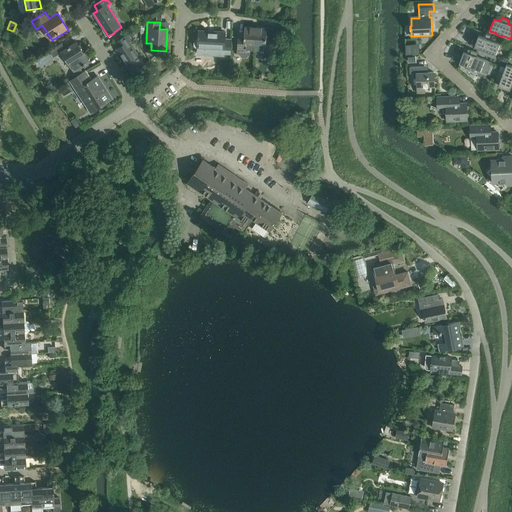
[(250,50),(255,50),(256,28),(245,27),(244,37),(238,37),(237,54),(239,54),(239,55),(242,58),(246,58),(250,55),(250,50)]
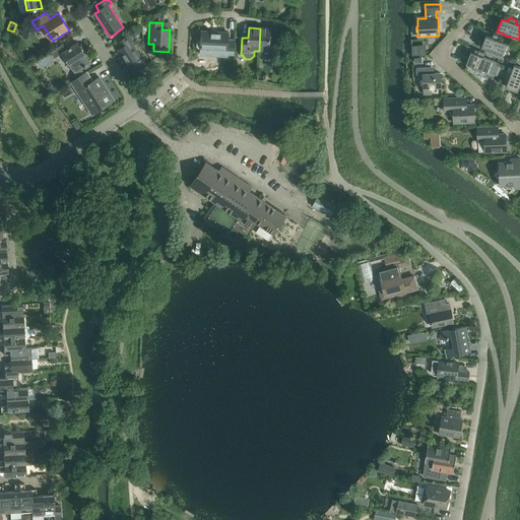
[(260,28),(259,51),(263,51),(263,56),(266,60),(271,60),(274,57),(276,57),(277,39),(270,39),(271,28),(260,28)]
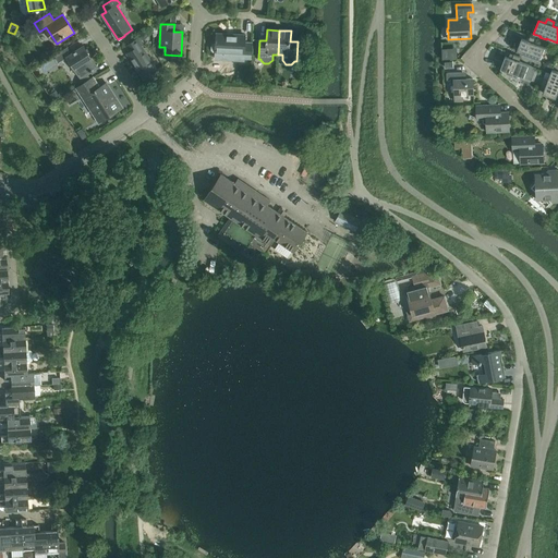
[(216,52),(244,55),(243,59),(251,59),(252,44),(245,44),(245,36),(217,34),(217,39),(216,39),(216,41),(216,44),(214,44),(211,46),(211,50),(214,52),(216,52)]
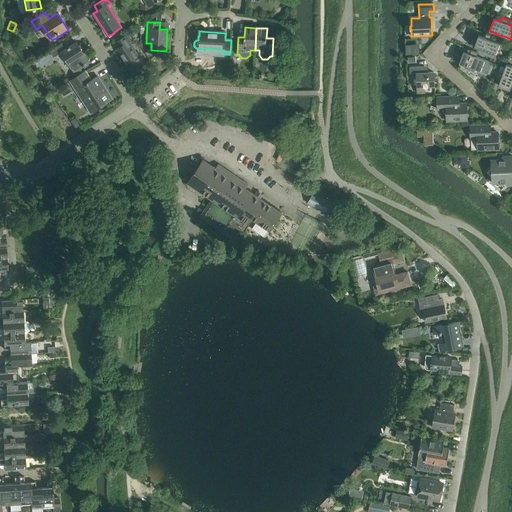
[(128,34),(115,43),(119,48),(117,50),(131,72),(144,64),(130,42),(132,40),(128,34)]
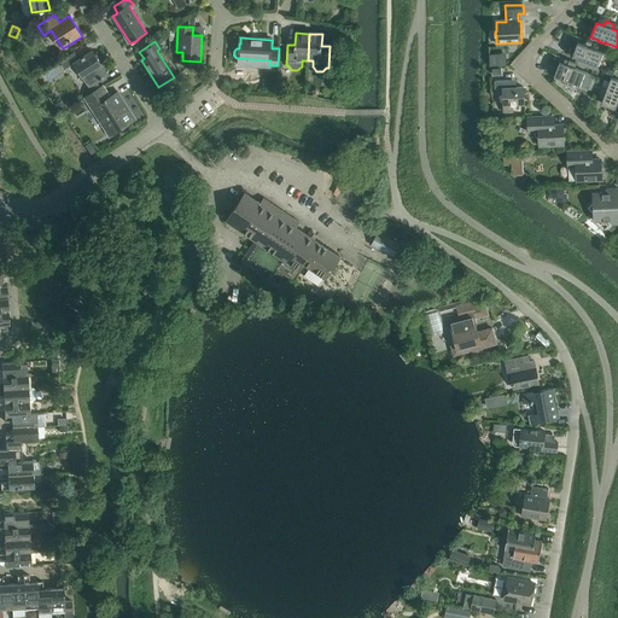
[(595,44),(588,41),(586,46),(578,42),(572,57),(581,59),(579,62),(587,64),(587,62),(599,66),(604,52),(594,48),(595,44)]
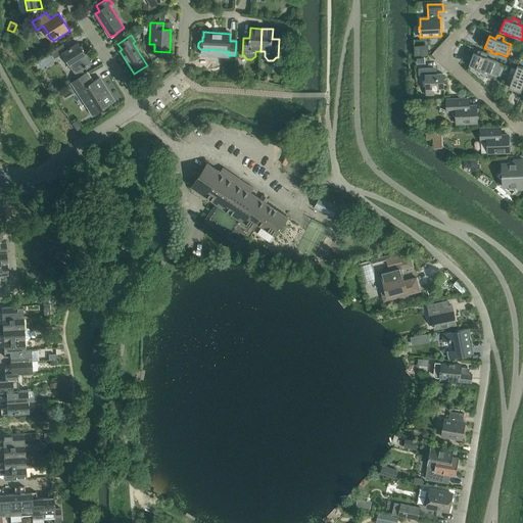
[(63,45),(52,52),(56,58),(63,54),(76,74),(91,63),(79,44),(66,51),(63,45)]
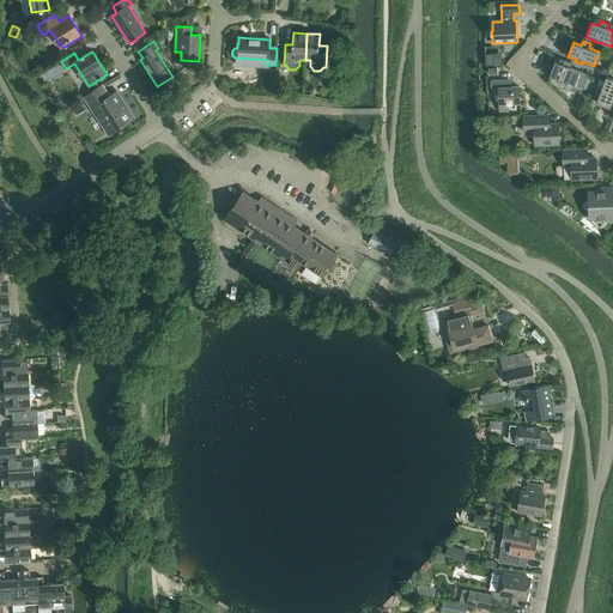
[(572,64),(564,60),(563,65),(556,62),(550,76),(558,79),(557,80),(564,83),(564,82),(575,85),(581,72),(570,68),(572,64)]
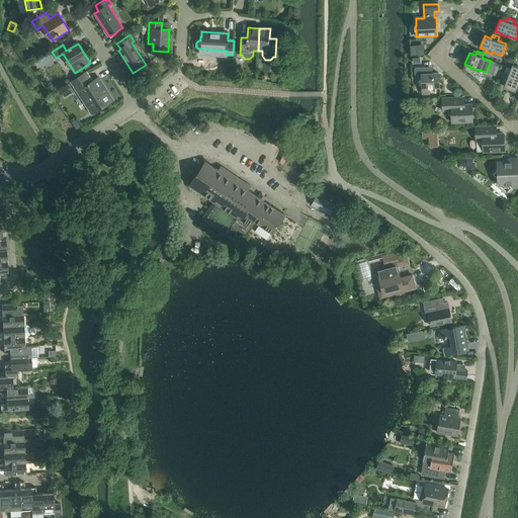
[(505,72),(503,79),(507,81),(504,87),(516,91),(517,85),(517,67),(512,65),(509,74),(505,72)]
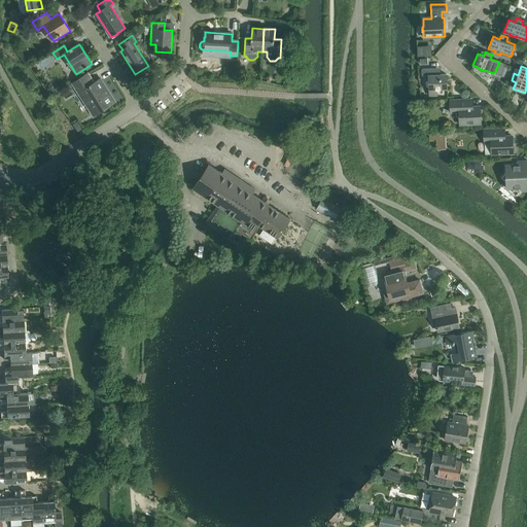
[(435,69),(422,69),(422,76),(429,75),(429,96),(437,96),(436,90),(448,89),(447,74),(435,75),(435,69)]
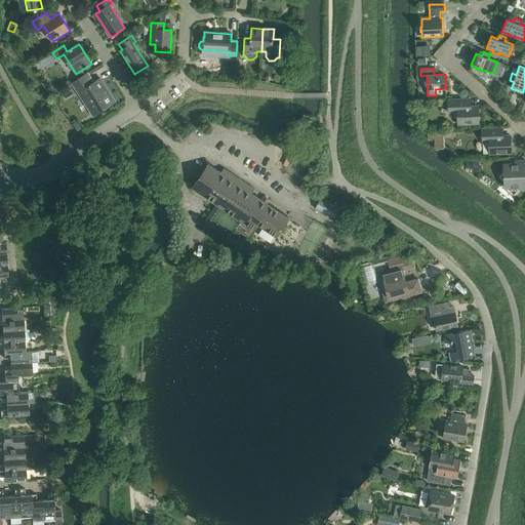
[(88,73),(73,83),(79,93),(82,91),(91,105),(88,107),(93,115),(115,102),(101,79),(94,83),(88,73)]
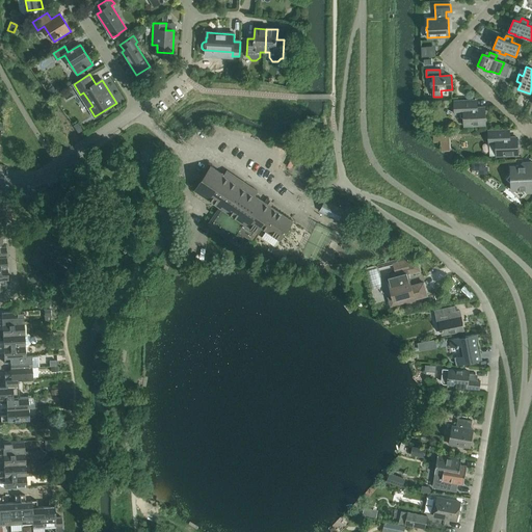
[(474,101),(454,102),(455,113),(460,112),(460,117),(462,118),(463,118),(464,126),(485,125),(485,108),(476,108),(474,106),(474,101)]
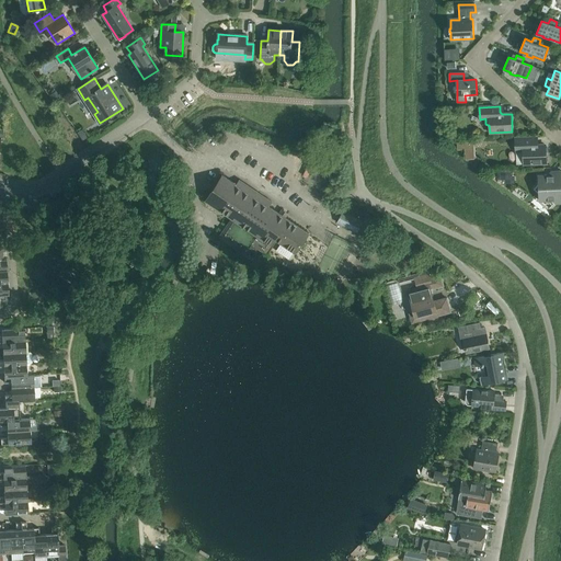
[(534,138),(515,138),(516,150),(516,164),(524,164),(547,163),(546,145),(536,146),(534,144),(534,138)]
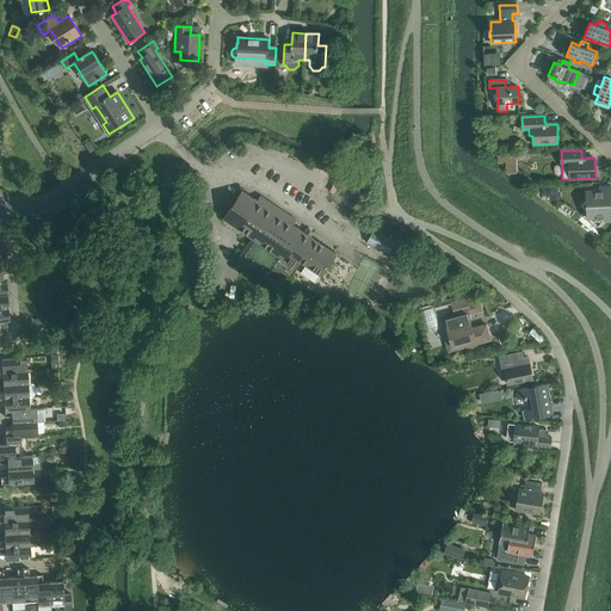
[(588,198),(582,205),(590,213),(587,215),(587,218),(602,218),(605,221),(610,221),(610,211),(610,197),(610,196),(610,186),(600,187),(597,191),(586,191),(586,196),(588,198)]
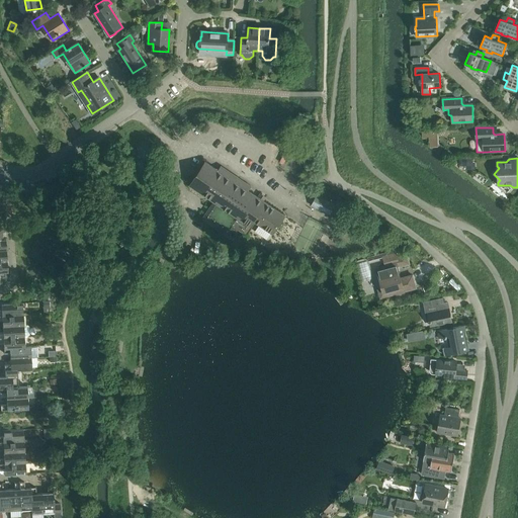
[(205,162),(190,185),(214,202),(202,219),(229,237),(235,228),(245,234),(254,221),(273,234),(285,216),(248,190),(251,186),(222,167),(219,171),(205,162)]
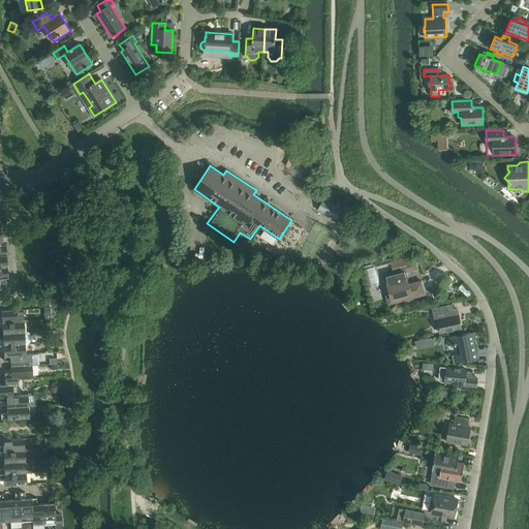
[(342,209),(323,199),(318,210),(337,220),(342,209)]
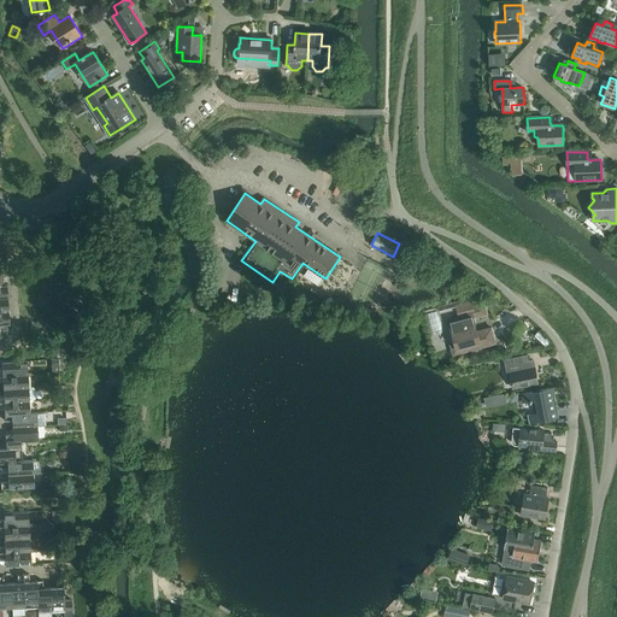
[(400,246),(394,257),(401,260),(407,250),(400,246)]
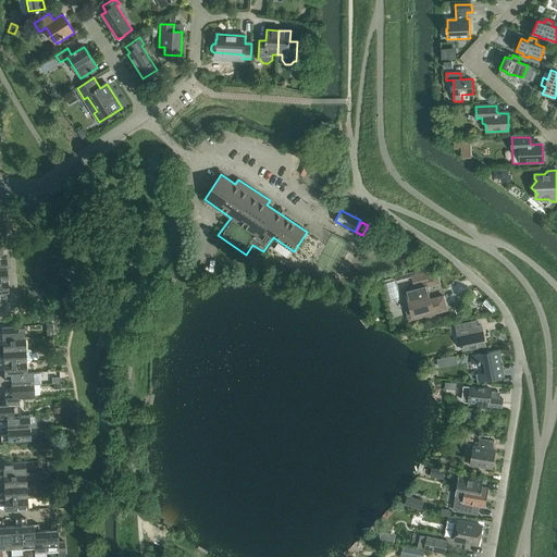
[(415,286),(406,288),(411,311),(407,312),(409,320),(418,318),(419,318),(426,316),(428,318),(435,316),(434,313),(447,310),(444,296),(431,299),(428,287),(441,284),(437,274),(428,277),(425,272),(411,275),(415,286)]
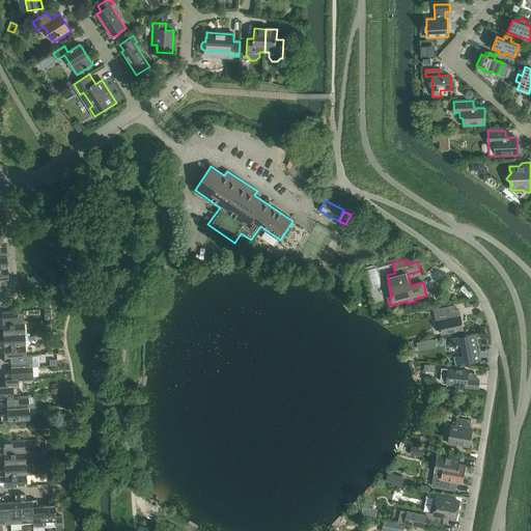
[(456,317),(455,310),(435,315),(437,322),(439,322),(442,334),(463,330),(460,316),(456,317)]
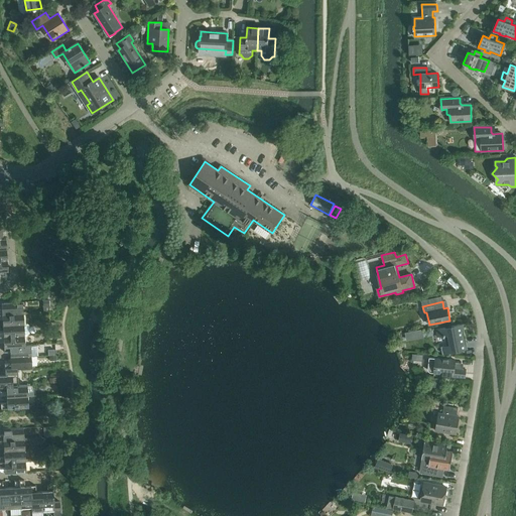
[(0,309),(0,314),(26,313),(26,312),(23,312),(22,302),(1,303),(1,309),(0,309)]
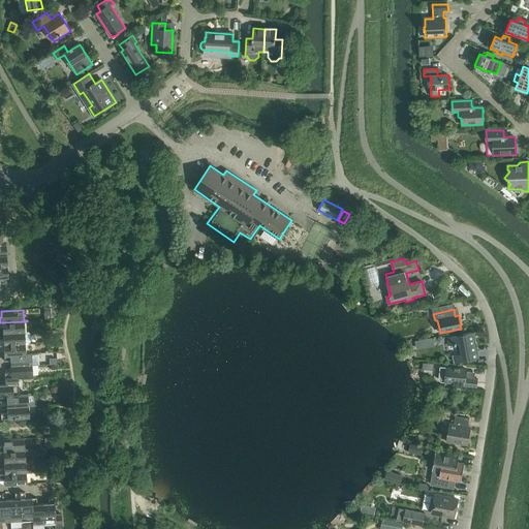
[(27,321),(0,322),(0,328),(2,328),(2,334),(24,333),(24,322),(27,322),(27,321)]
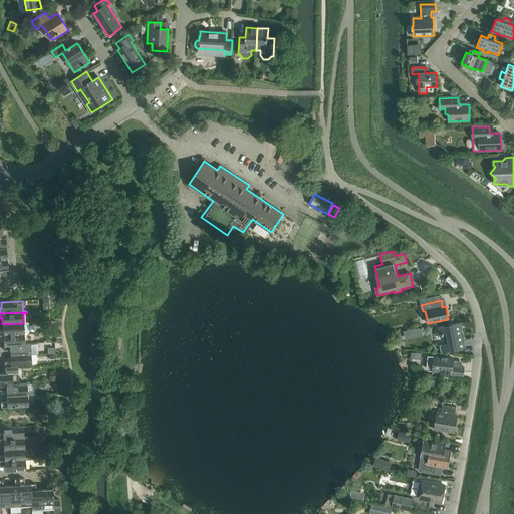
[(441,352),(461,349),(460,342),(462,342),(461,337),(464,337),(461,322),(434,328),(436,336),(444,334),(445,344),(440,345),(441,352)]
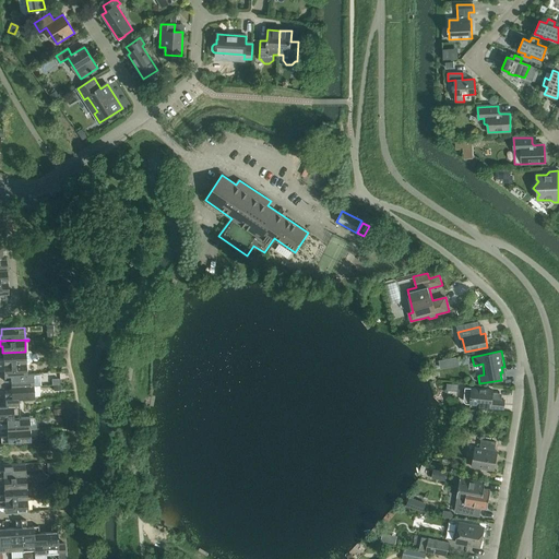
[(3,359),(0,358),(0,364),(30,363),(31,363),(32,361),(31,353),(30,352),(25,352),(2,353),(3,359)]
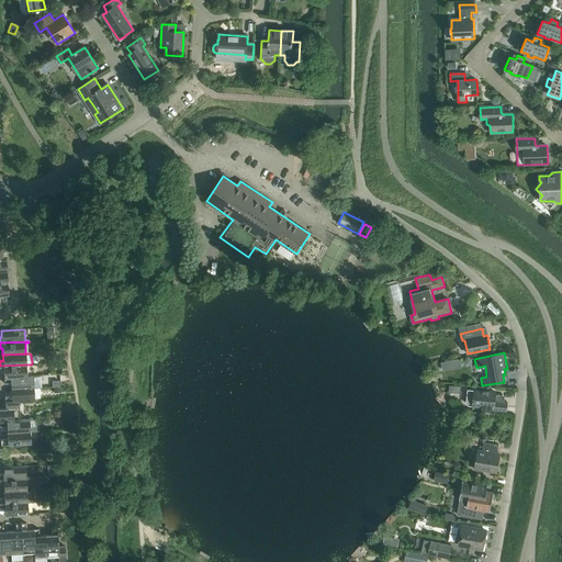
[(460,358),(441,362),(444,371),(462,367),(460,358)]
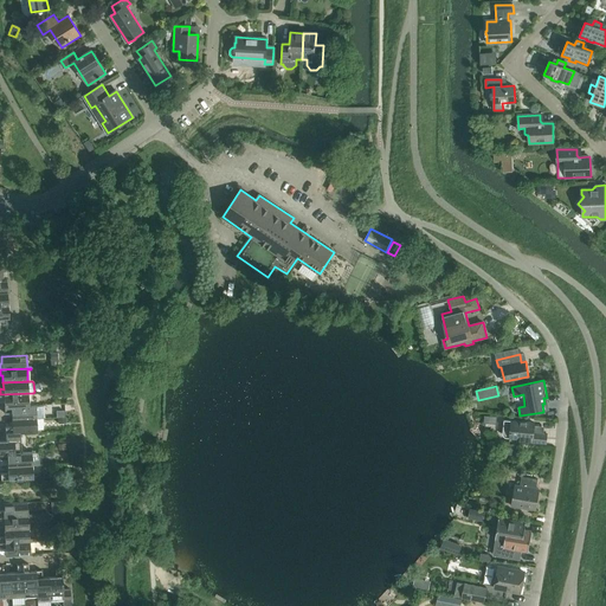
[(32,393),(0,394),(0,400),(4,401),(4,408),(30,406),(28,395),(32,395),(32,393)]
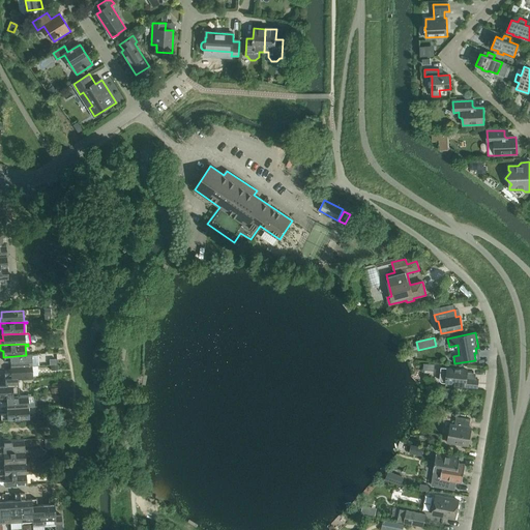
[(26,355),(3,357),(4,361),(10,361),(10,367),(32,366),(32,356),(34,356),(34,355),(26,355)]
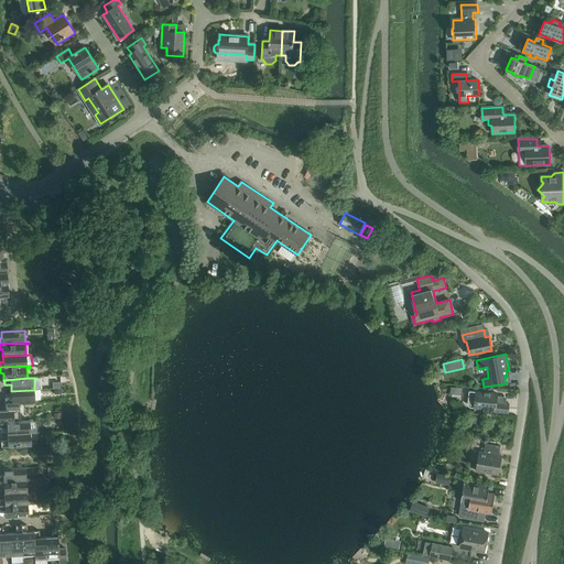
[(4,398),(6,403),(19,402),(19,403),(39,402),(39,401),(35,401),(34,390),(11,391),(11,398),(4,398)]
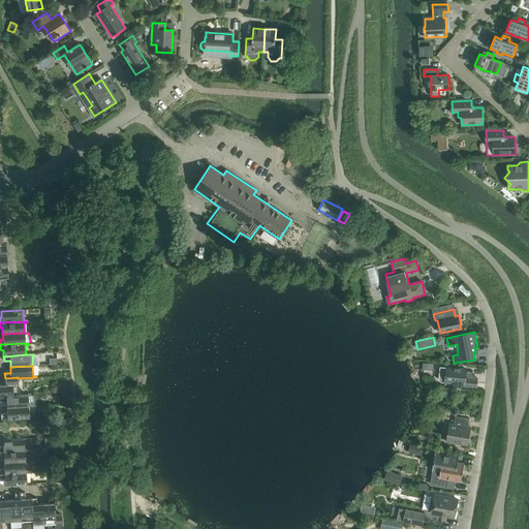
[(440,367),(439,378),(440,379),(441,381),(442,381),(454,382),(454,384),(476,386),(477,379),(472,378),(473,372),(466,372),(466,369),(440,367)]
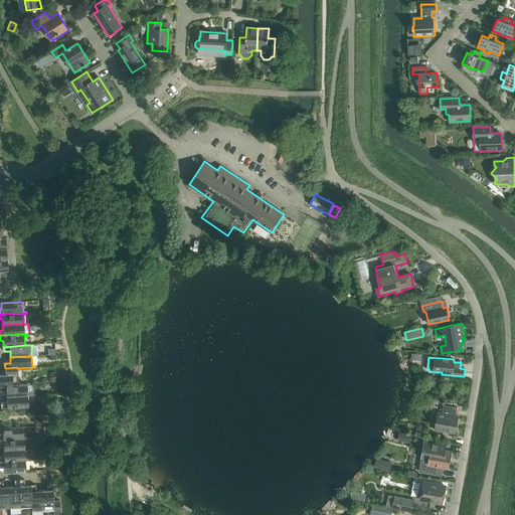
[(0,385),(18,385),(17,368),(17,367),(5,368),(5,374),(0,374),(0,385)]
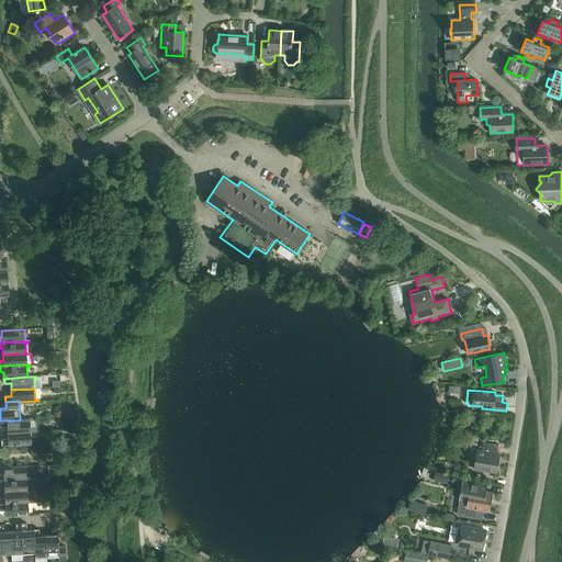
[(0,420),(0,426),(0,427),(7,427),(7,433),(30,431),(30,420),(33,420),(33,419),(20,420),(0,420)]
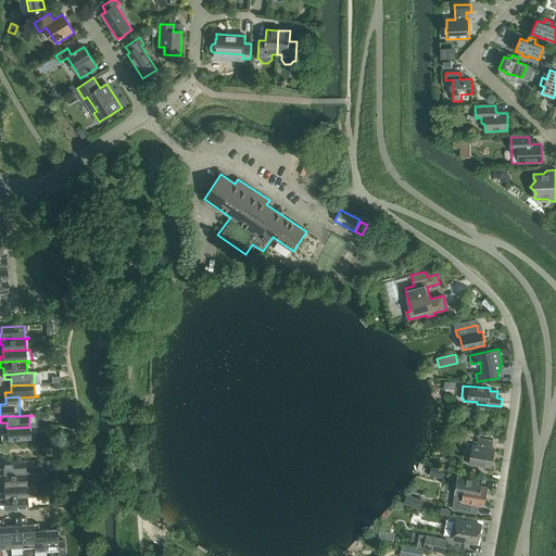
[(29,427),(7,428),(8,434),(1,436),(1,441),(34,439),(34,438),(30,438),(29,427)]
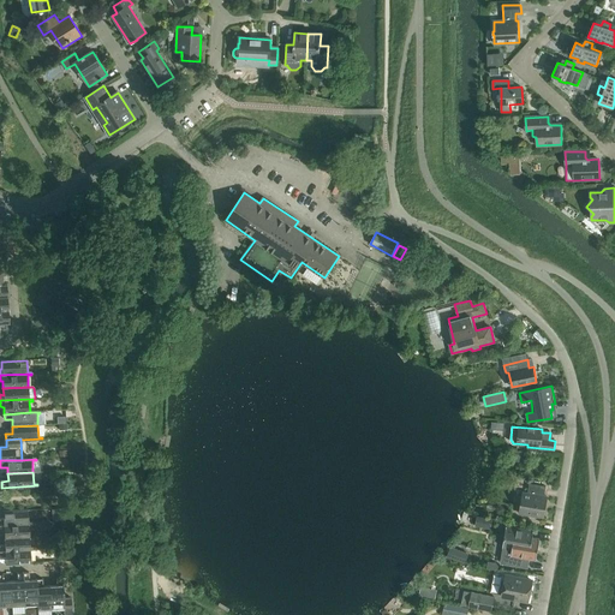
[(524,493),(520,514),(543,518),(547,496),(544,496),(545,487),(530,484),(527,494),(524,493)]
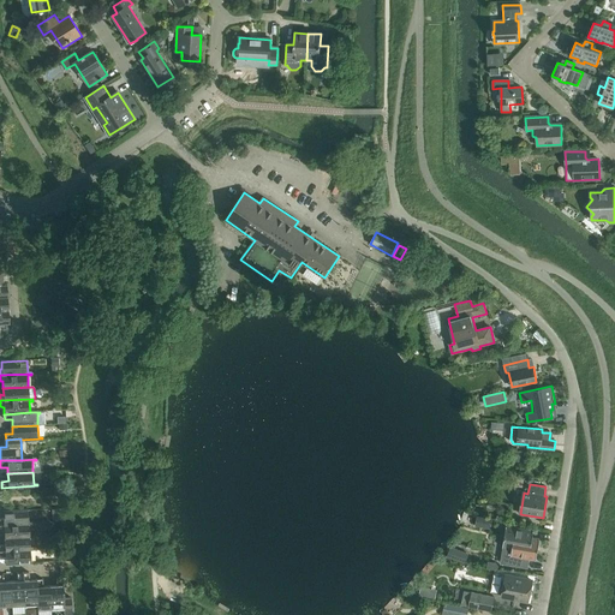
[(61,509),(52,509),(53,521),(63,521),(61,509)]
